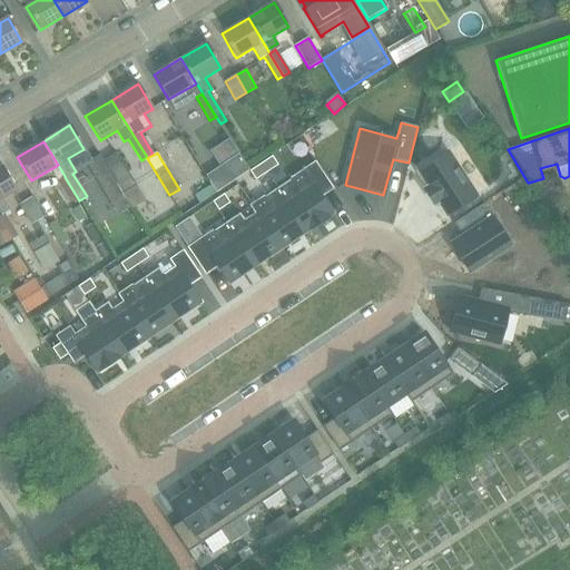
[(116,154),(102,161),(121,194),(123,195),(136,186),(116,154)]
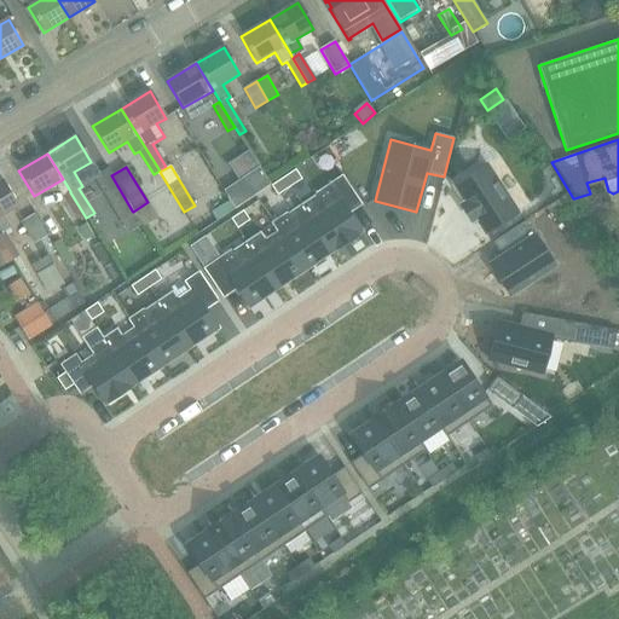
[(489,167),(457,186),(467,203),(463,206),(473,221),(478,219),(486,233),(519,214),(489,167)]
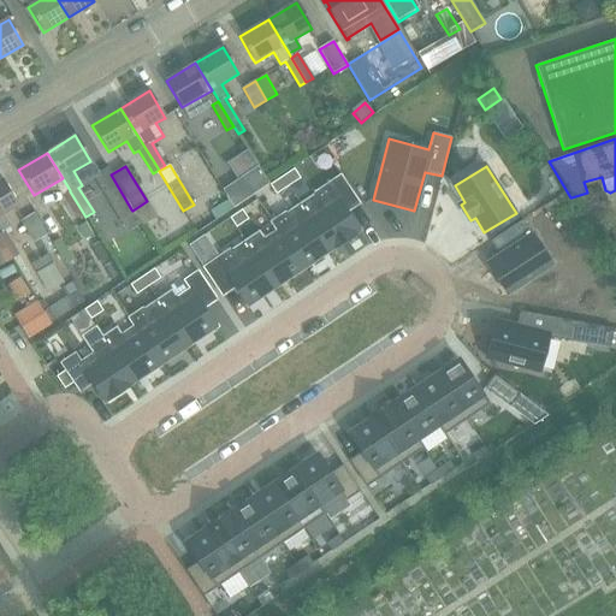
[(258,167),(221,190),(227,199),(230,205),(232,208),(270,184),(268,182),(258,167)]
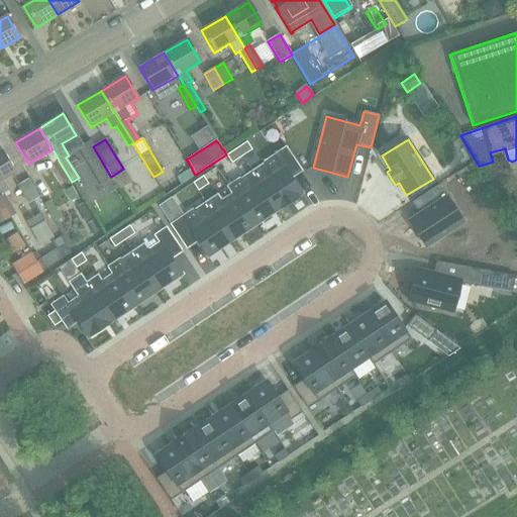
[(90,141),(79,148),(99,182),(110,176),(93,146),(90,141)]
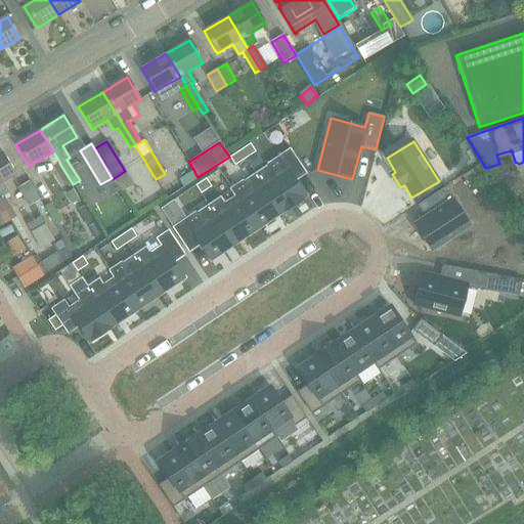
[(250,143),(239,150),(245,159),(255,151),(250,143)]
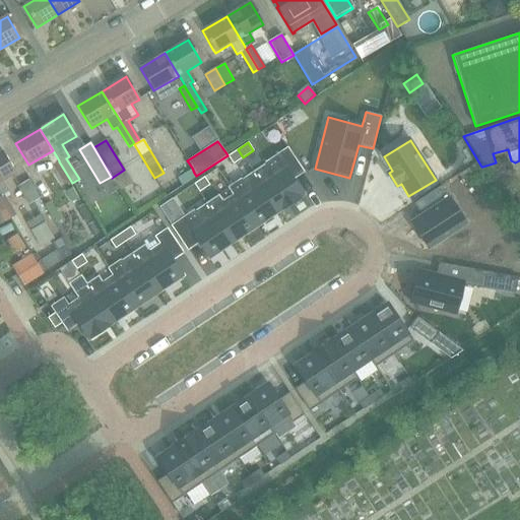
[(287,148),(253,172),(279,211),(304,195),(293,179),(303,172),(287,148)]
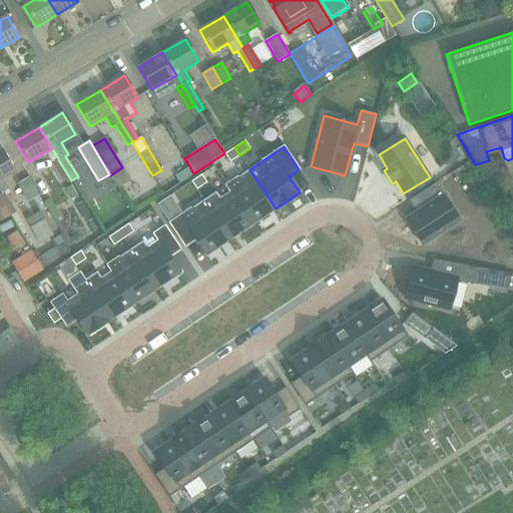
[(234,147),(224,153),(229,161),(239,155),(234,147)]
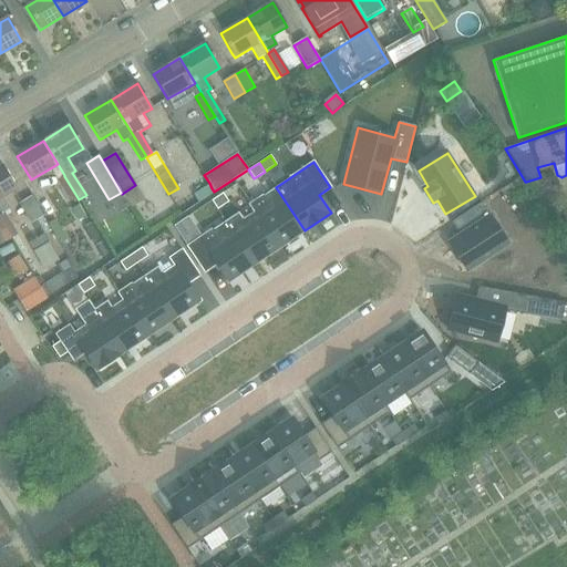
[(10,209),(3,197),(17,189),(2,165),(0,166),(0,222),(11,239),(18,236),(4,213),(10,209)]
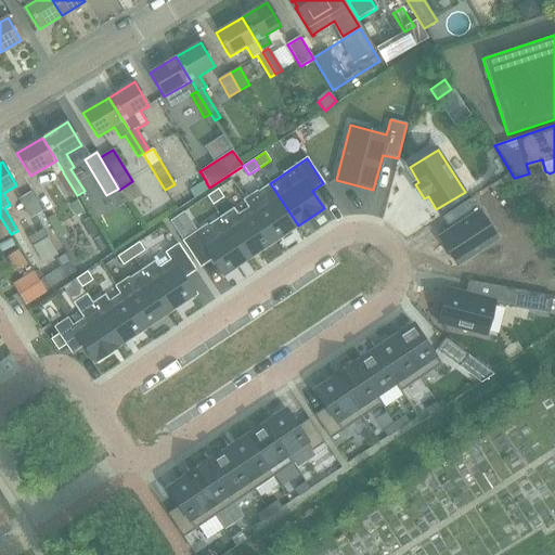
[(72,198),(77,195),(63,172),(57,175),(72,198)]
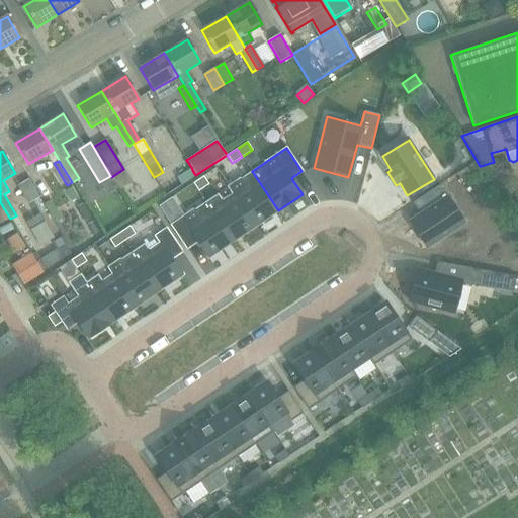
[(191,167),(176,177),(179,182),(181,185),(195,175),(193,172),(191,167)]
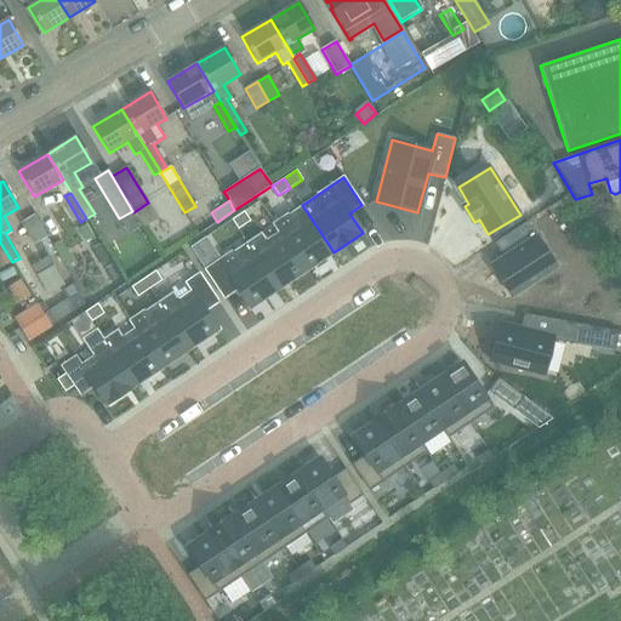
[(302,205),(273,224),(279,232),(306,271),(334,252),(302,205)]
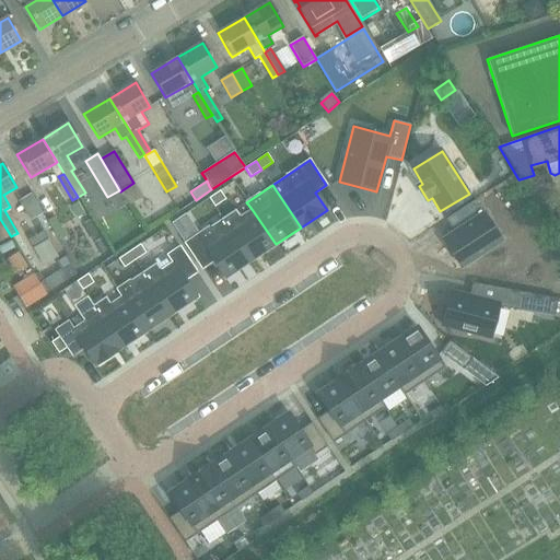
[(220,190),(208,198),(214,207),(225,199),(220,190)]
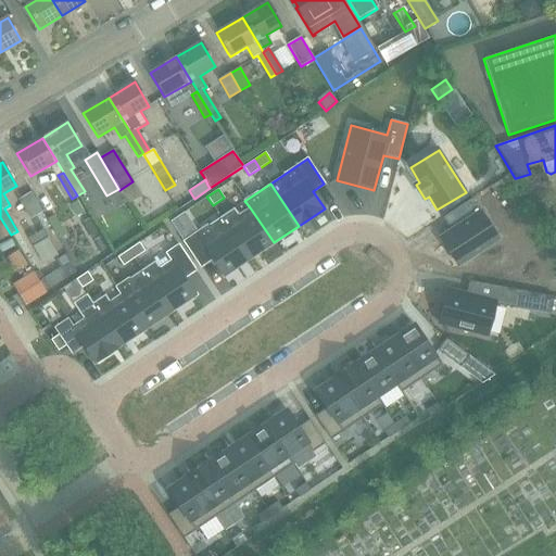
[(30,192),(19,200),(30,218),(42,211),(30,192)]
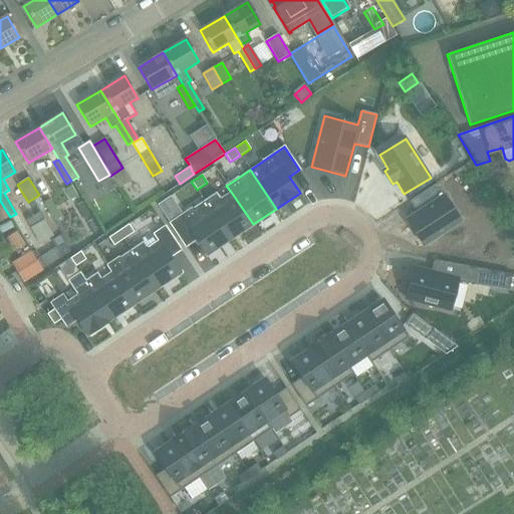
[(416,214),(405,221),(422,246),(460,222),(436,185),(409,202),(416,214)]
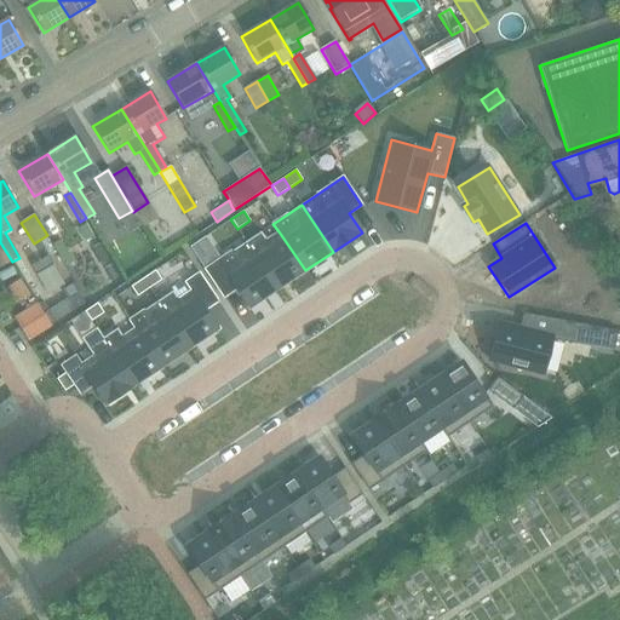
[(260,231),(246,241),(277,288),(305,270),(279,231),(267,240),(260,231)]
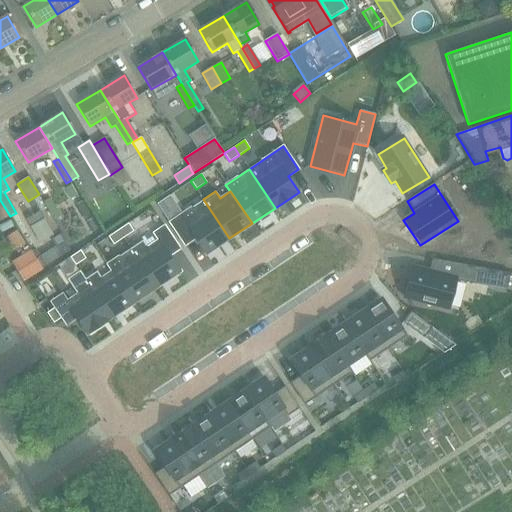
[(50,198),(43,202),(54,220),(61,216),(50,198)]
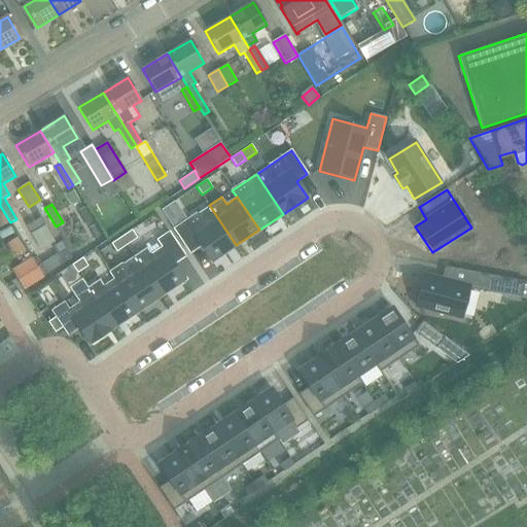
[(209,205),(174,229),(190,252),(201,246),(211,261),(236,245),(209,205)]
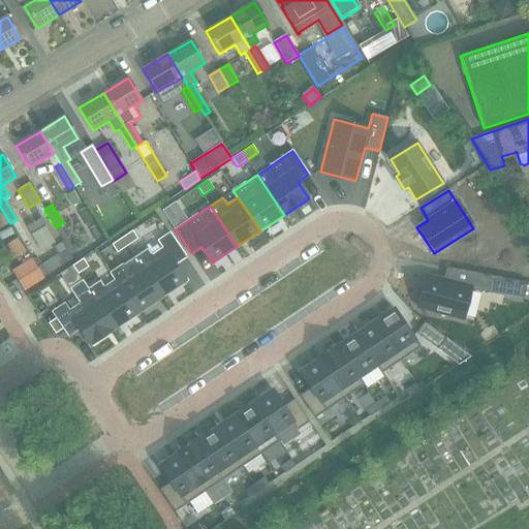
[(0,216),(5,226),(10,223),(0,207),(0,216)]
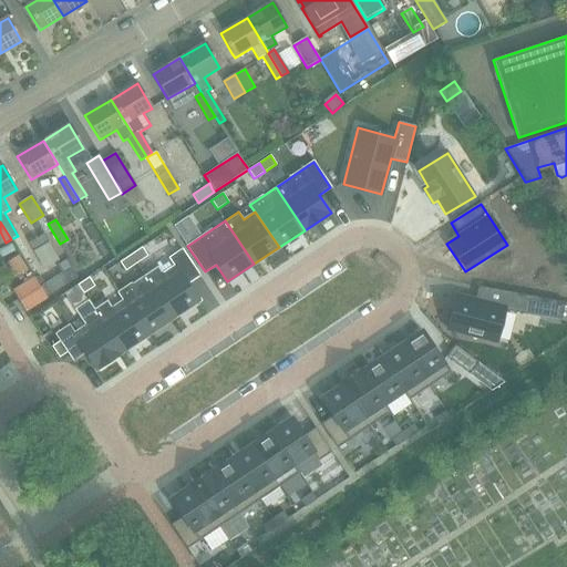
[(91,223),(84,226),(92,240),(99,236),(91,223)]
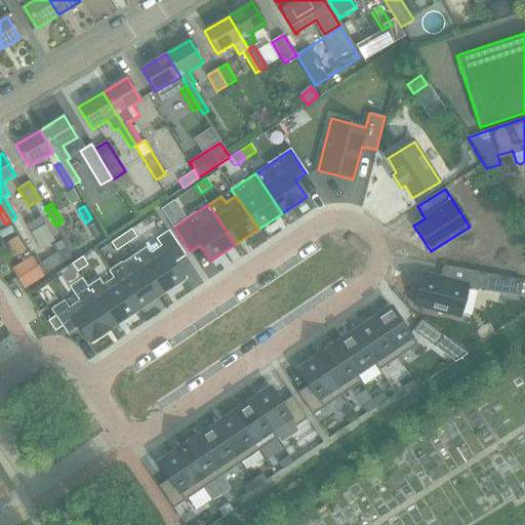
[(30,232),(41,249),(54,240),(44,223),(30,232)]
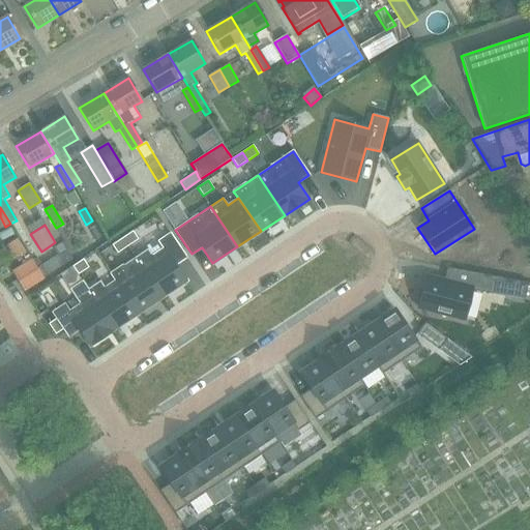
[(133,231),(122,238),(127,246),(138,239),(133,231)]
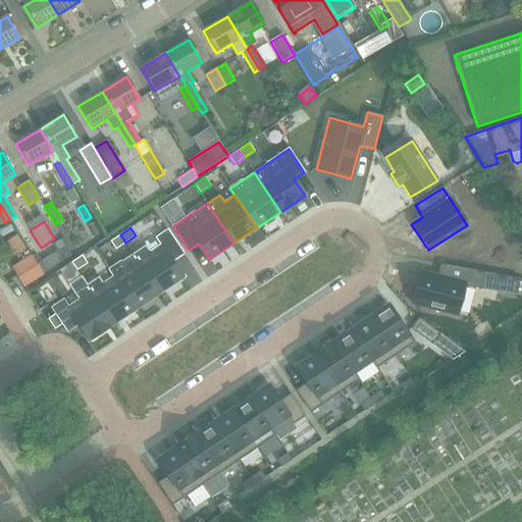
[(146,245),(133,253),(159,293),(184,277),(173,261),(184,254),(167,230),(156,238),(161,245),(150,252),(146,245)]
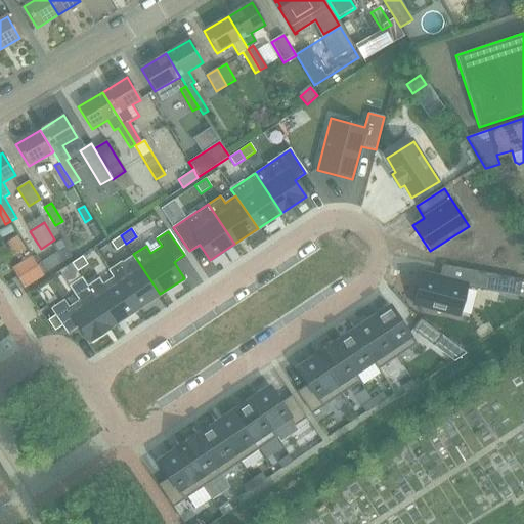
[(121,235),(111,243),(116,251),(126,244),(121,235)]
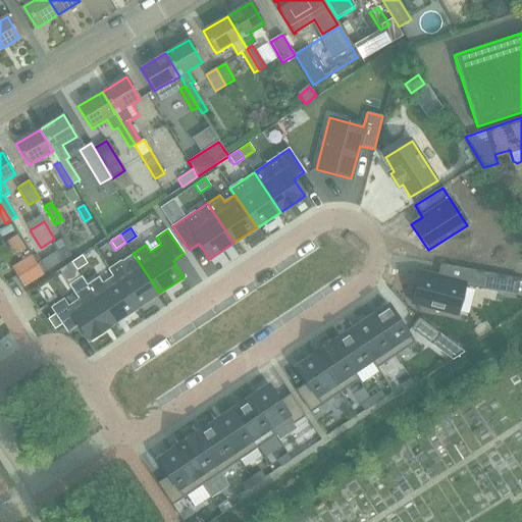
[(16,236),(6,242),(14,255),(24,248),(16,236)]
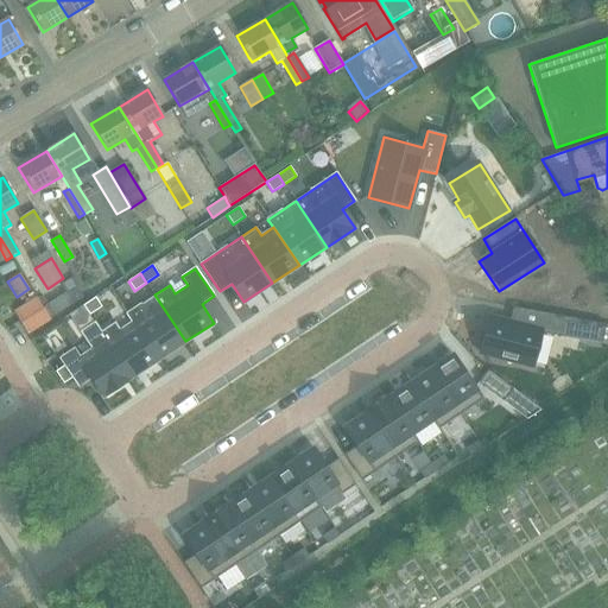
[(43,308),(51,321),(82,301),(75,287),(43,308)]
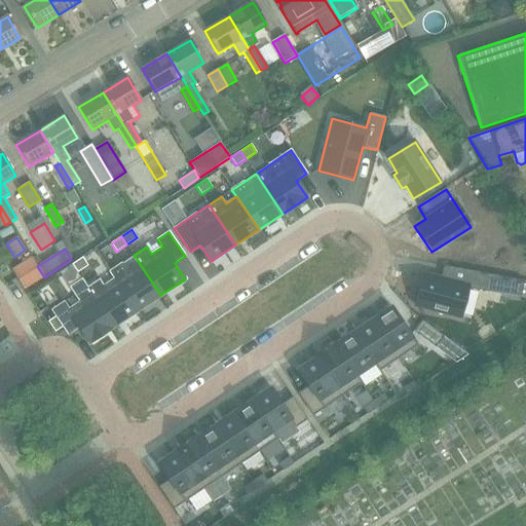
[(134,255),(111,271),(138,310),(160,295),(134,255)]
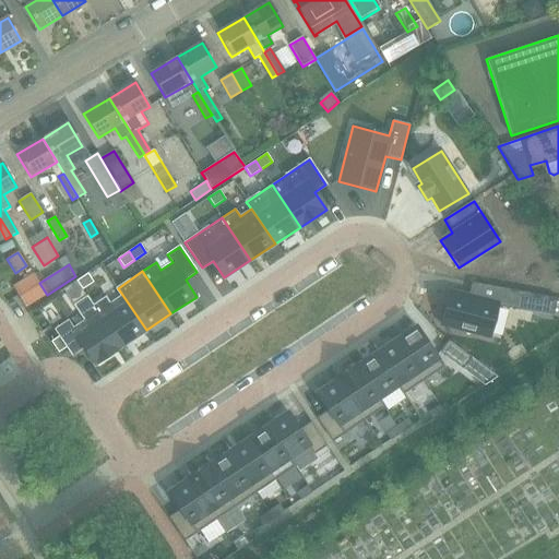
[(87,273),(76,281),(82,289),(93,282),(87,273)]
